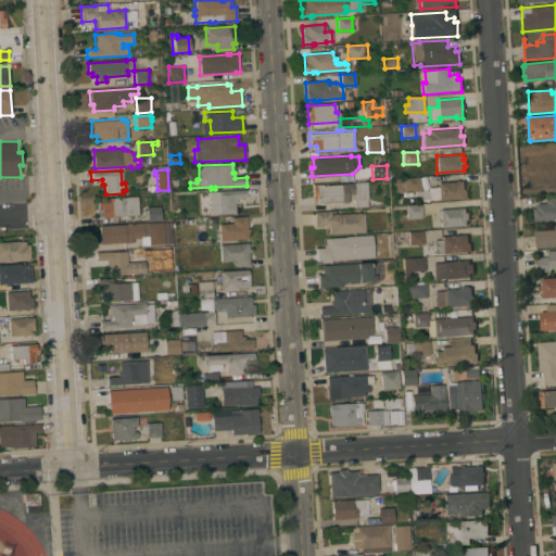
[(419,178),(419,186),(421,186),(421,189),(419,189),(420,190),(395,192),(394,180),(419,178)]
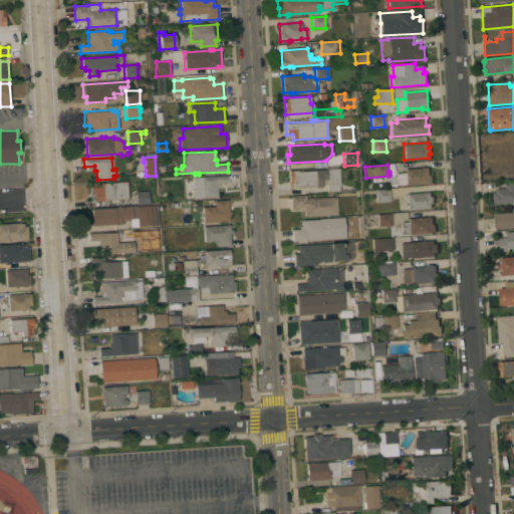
[(387,185),(386,177),(396,176),(395,173),(405,173),(405,169),(429,167),(430,175),(432,175),(432,183),(406,185),(406,184),(396,185),(396,184),(387,185)]
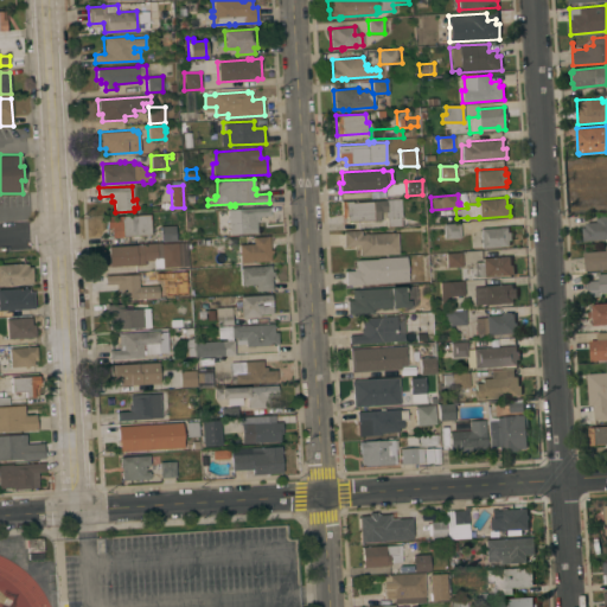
[(351,202),(401,198),(402,217),(401,217),(401,225),(387,227),(385,211),(379,211),(379,219),(346,222),(345,217),(342,217),(340,202),(351,202)]
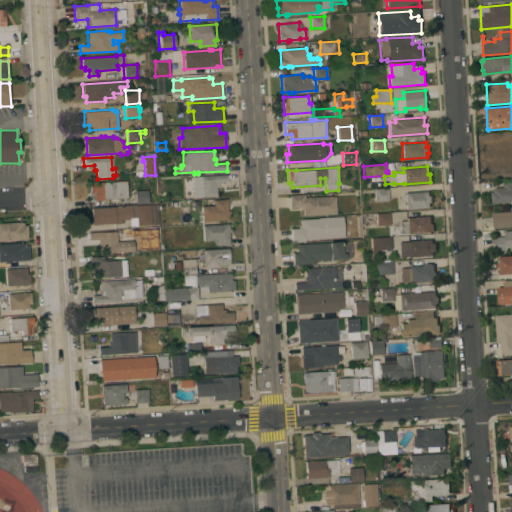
[(227,174),(228,182),(217,182),(218,187),(216,187),(216,196),(193,198),(192,176),(227,174)]
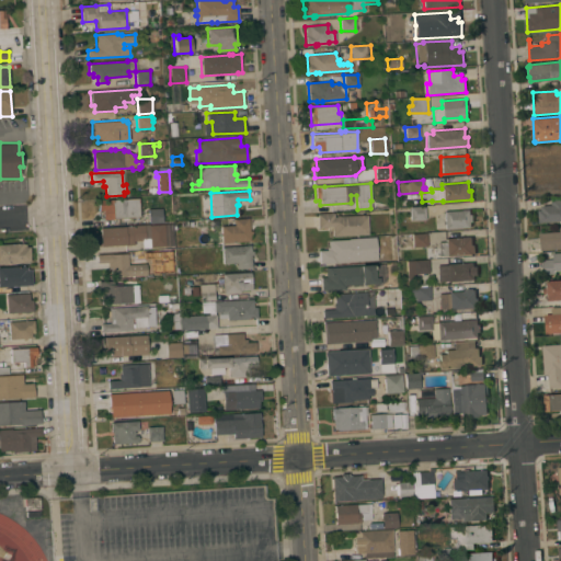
[(138,197),(139,218),(103,219),(103,210),(99,210),(98,201),(138,197)]
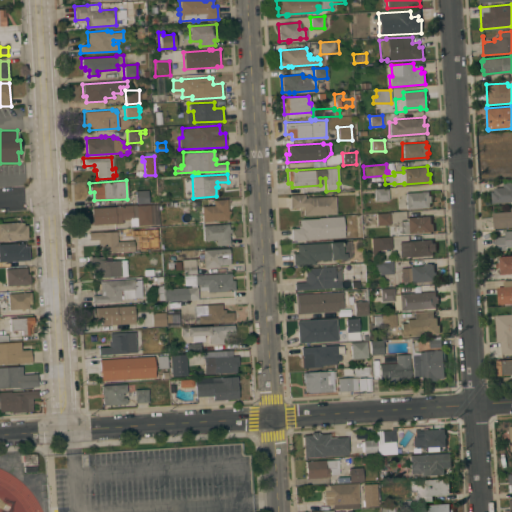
[(511,203),(510,202),(492,204),(491,192),(494,192),(494,188),(503,187),(503,182),(511,181),(511,203)]
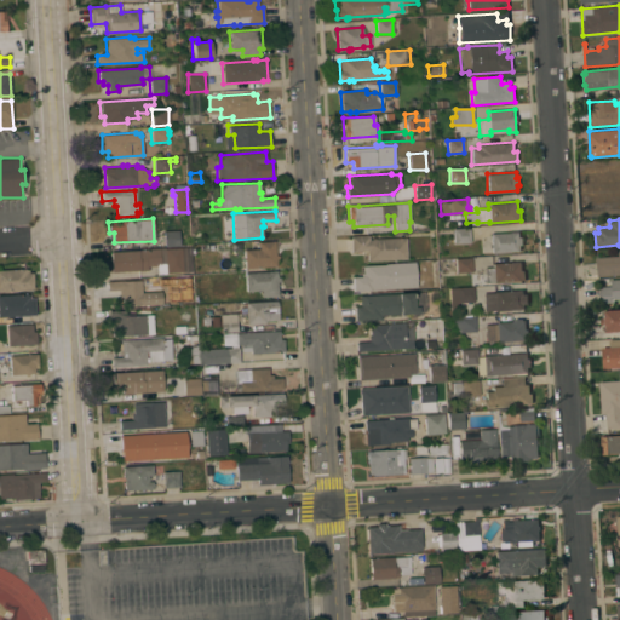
[(470,229),(470,242),(454,242),(453,230),(470,229)]
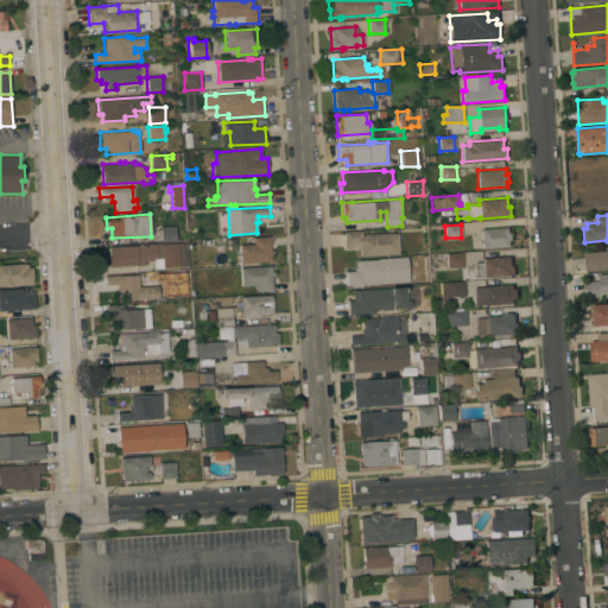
[(176,226),(176,241),(160,241),(160,227),(176,226)]
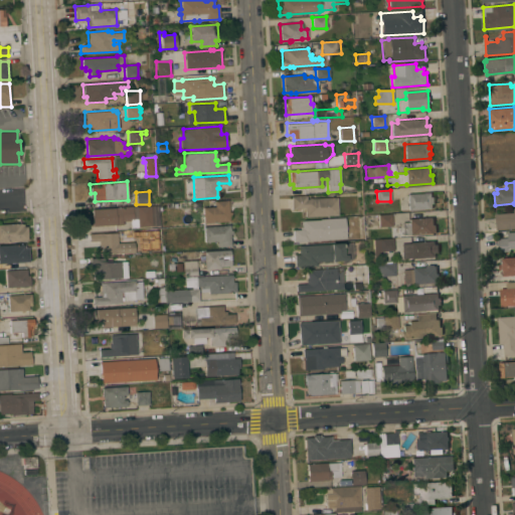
[(432,192),(432,197),(434,197),(435,203),(433,203),(433,208),(408,209),(407,194),(432,192)]
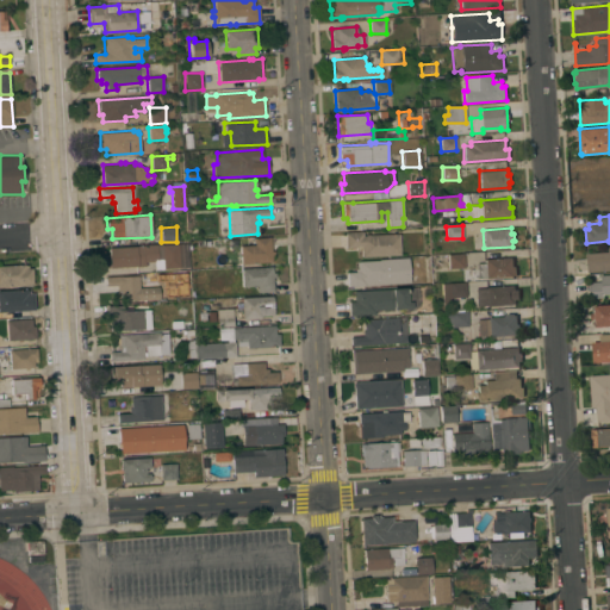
[(362,231),(362,236),(398,234),(399,255),(361,256),(360,247),(344,247),(343,232),(362,231)]
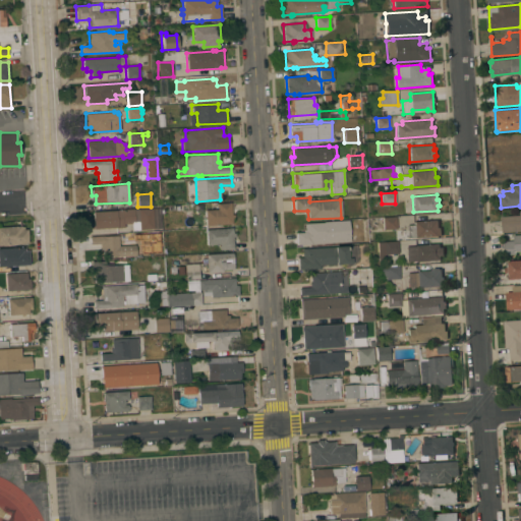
[(206,225),(205,210),(217,209),(217,204),(231,203),(231,214),(234,214),(234,218),(232,219),(232,224),(206,225)]
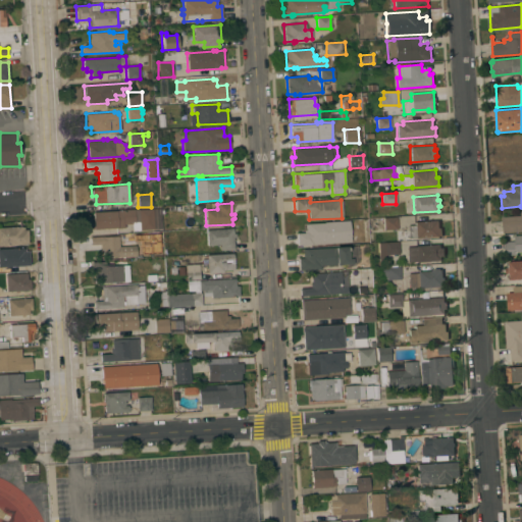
[(139,209),(160,208),(161,228),(132,230),(132,223),(124,223),(124,226),(90,228),(89,218),(93,218),(93,212),(139,209)]
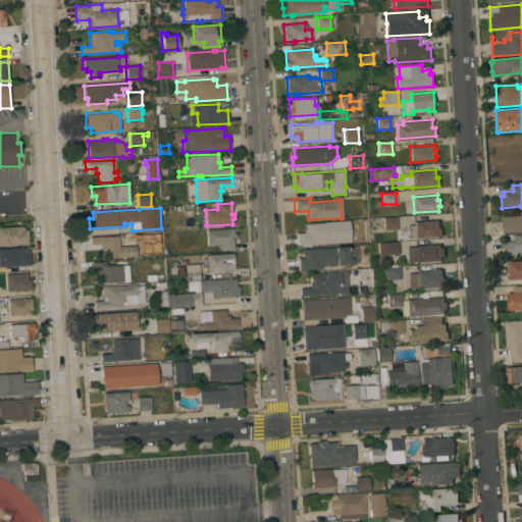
[(521,215),(521,212),(521,211),(521,231),(503,232),(503,216),(521,215)]
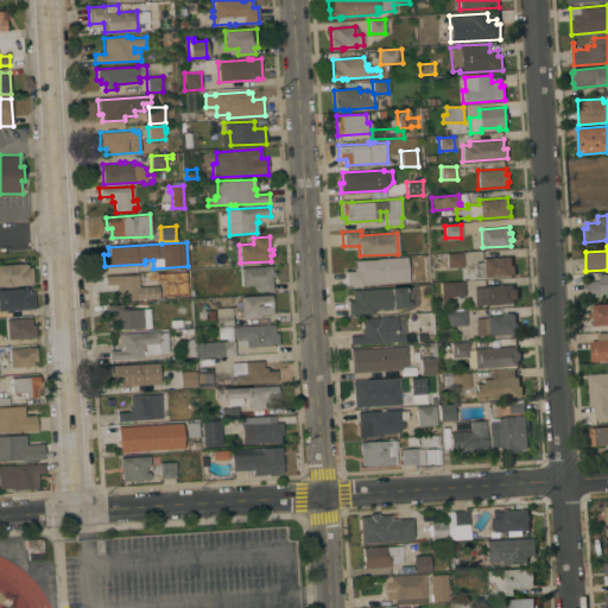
[(462,254),(463,266),(447,267),(445,254),(462,254)]
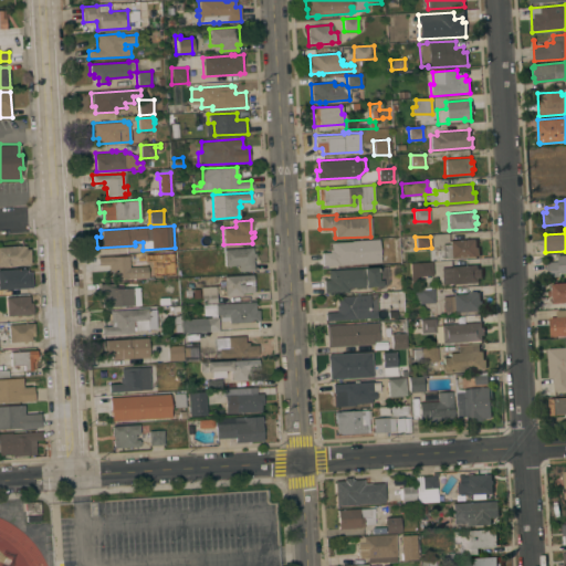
[(449,243),(449,240),(477,239),(477,247),(479,247),(480,257),(442,258),(442,244),(449,243)]
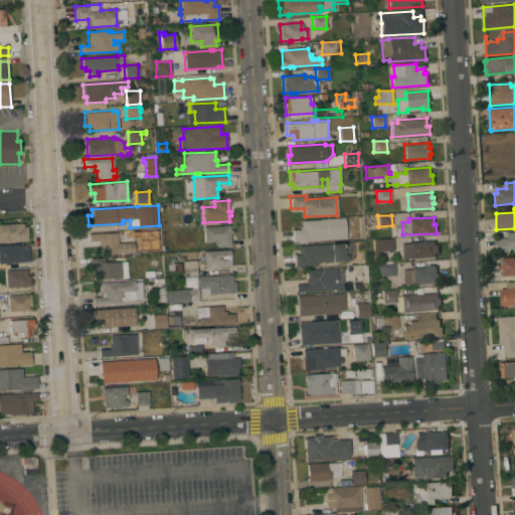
[(342,218),(342,228),(329,228),(329,235),(308,237),(308,241),(294,241),(293,229),(300,229),(300,226),(302,226),(301,221),(302,221),(302,220),(342,218)]
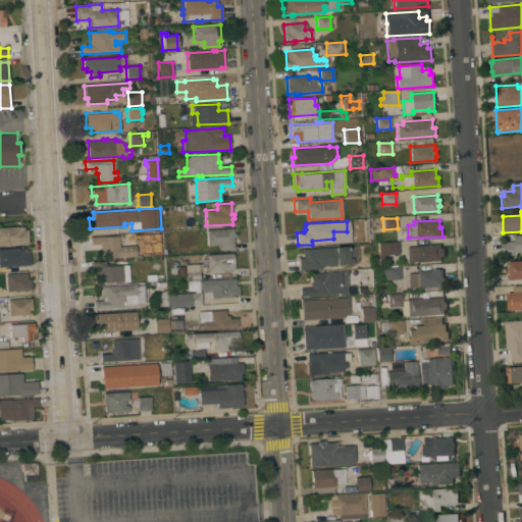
[(0,245),(0,226),(20,225),(21,226),(23,226),(23,229),(28,229),(28,244),(0,245)]
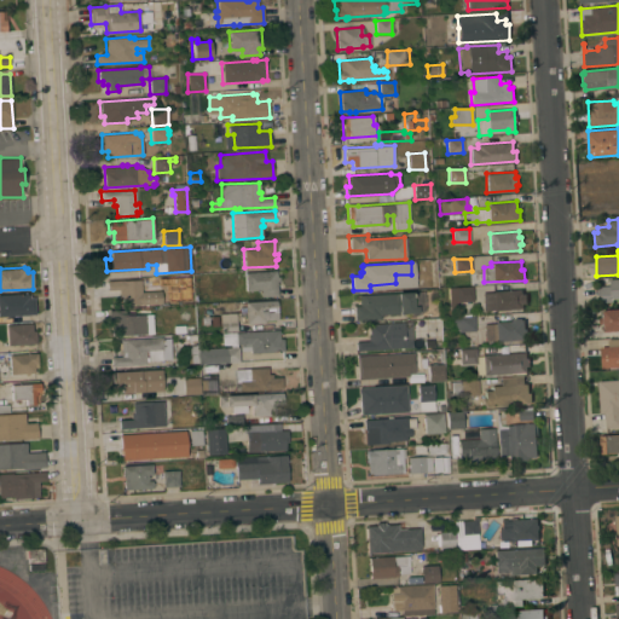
[(276,270),(276,277),(279,277),(279,282),(276,282),(277,295),(261,296),(261,289),(246,290),(244,272),(276,270)]
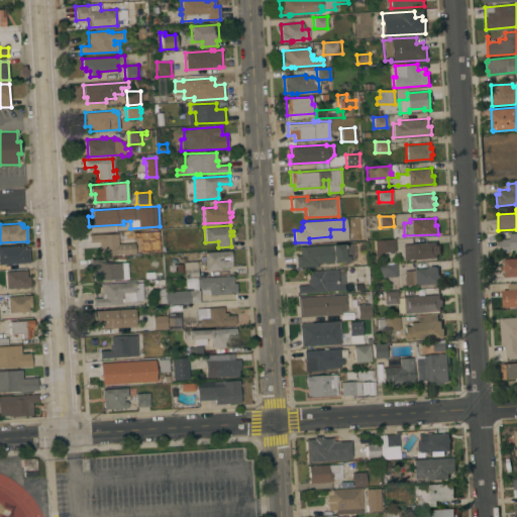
[(516,232),(516,249),(512,249),(512,252),(500,253),(499,239),(510,239),(510,233),(516,232)]
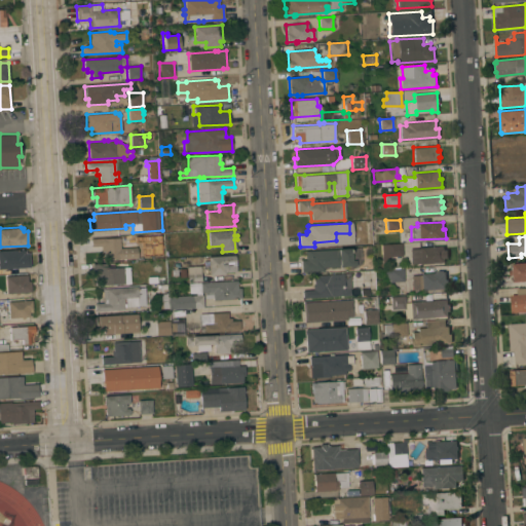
[(120,259),(120,258),(104,259),(104,251),(102,251),(102,246),(91,247),(90,238),(119,237),(120,248),(137,248),(138,258),(120,259)]
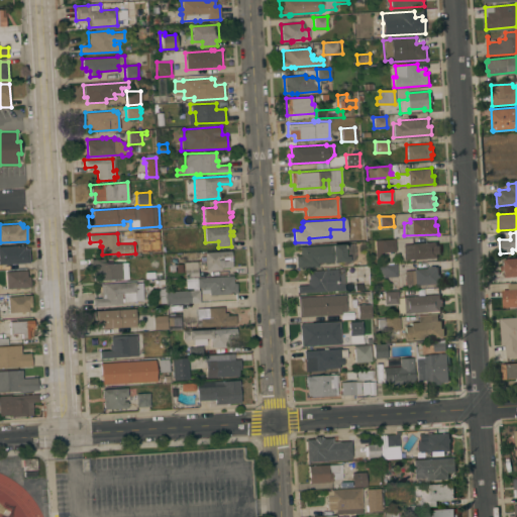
[(374,242),(395,240),(396,251),(382,252),(377,257),(375,257),(374,242)]
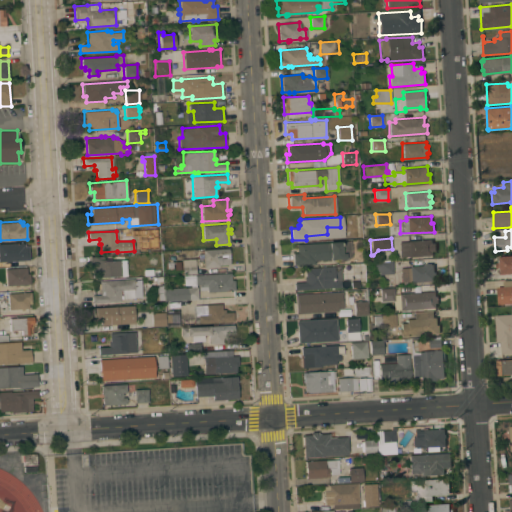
[(408,241),(432,239),(432,243),(434,243),(435,251),(433,251),(433,255),(409,257),(409,256),(401,256),(400,242),(408,241)]
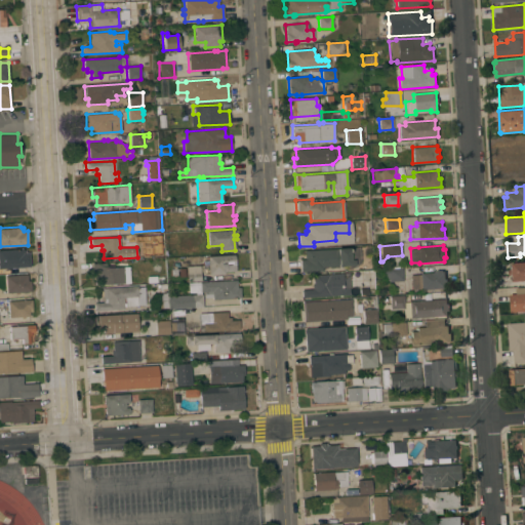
[(349,247),(350,259),(353,259),(354,265),(323,267),(323,270),(300,272),(299,259),(305,259),(305,250),(349,247)]
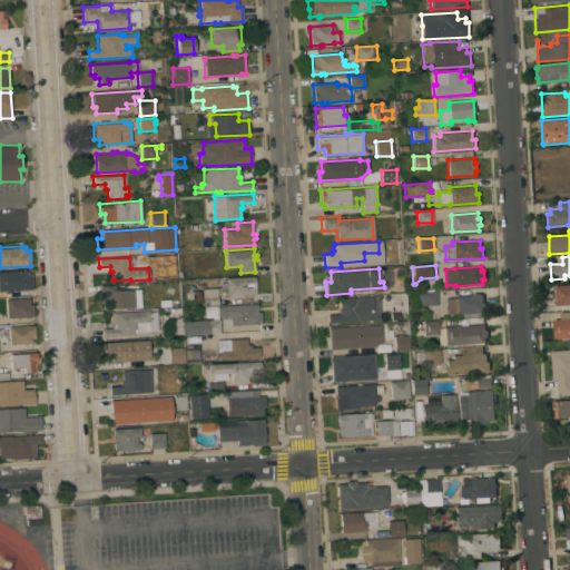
[(0,291),(0,271),(25,271),(27,271),(27,274),(31,273),(32,290),(0,291)]
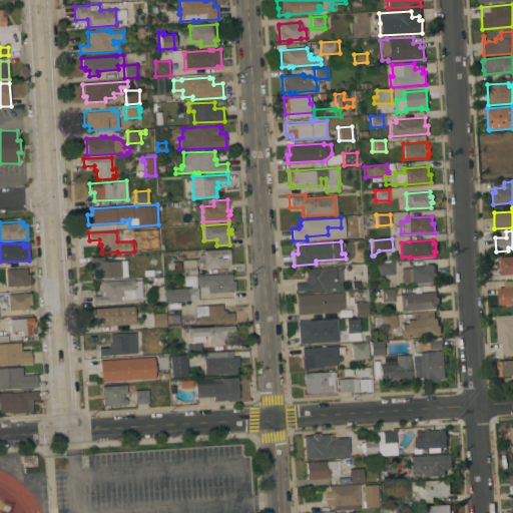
[(229,248),(230,265),(219,266),(219,268),(203,269),(202,250),(229,248)]
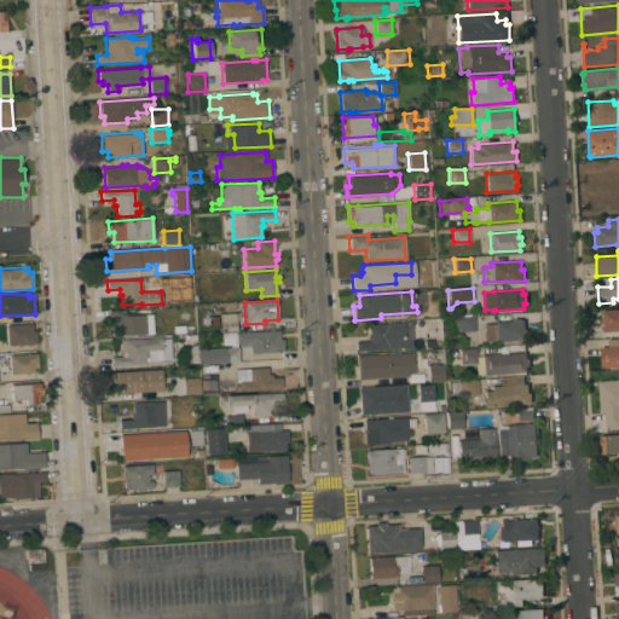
[(152,314),(152,334),(113,336),(111,322),(109,322),(109,311),(125,310),(126,316),(145,314),(152,314)]
